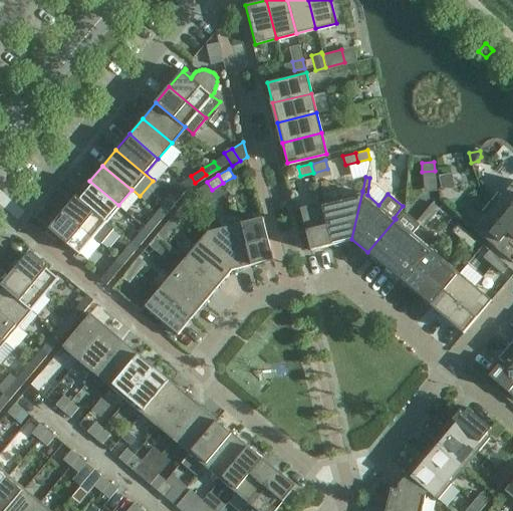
[(489,200),(512,220),(512,179),(502,193),(498,190),(489,200)]
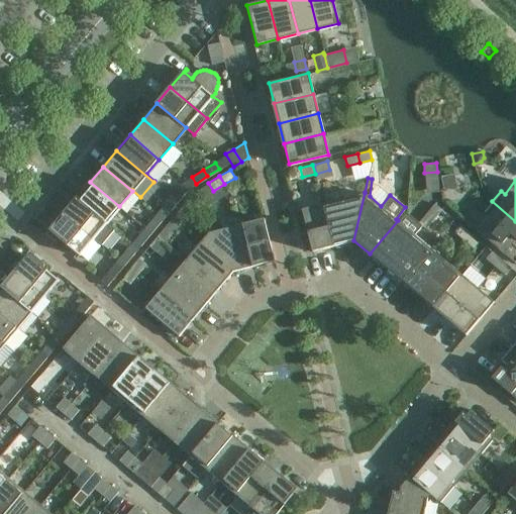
[(106,222),(119,206),(90,182),(77,198),(106,222)]
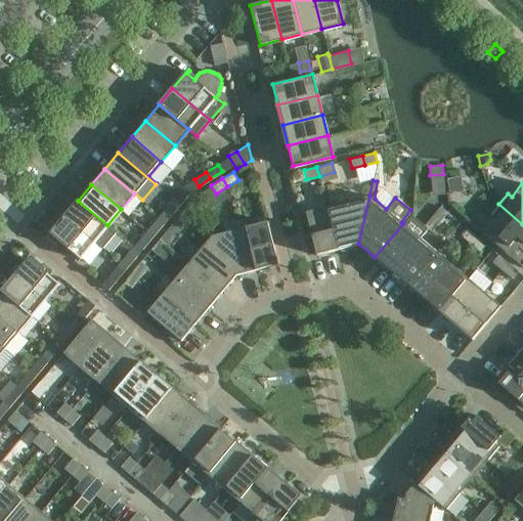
[(173,199),(179,204),(188,192),(182,187),(173,199)]
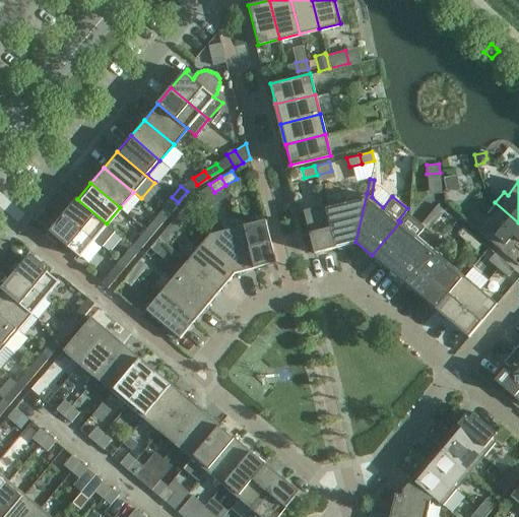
[(334,247),(355,242),(367,193),(324,204),(334,247)]
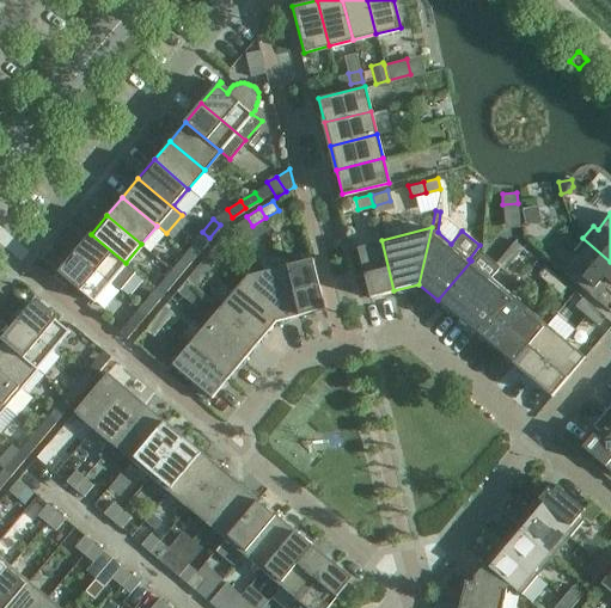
[(209,238),(202,232),(191,245),(199,251),(209,238)]
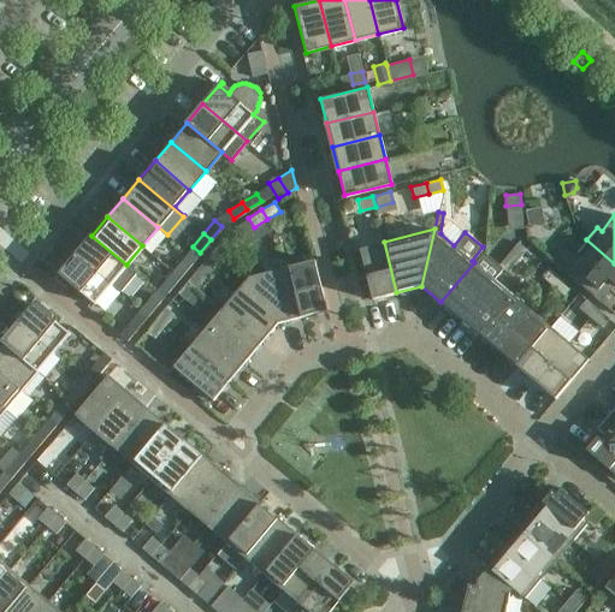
[(92,236),(76,254),(111,284),(111,283),(120,290),(135,272),(126,265),(92,236)]
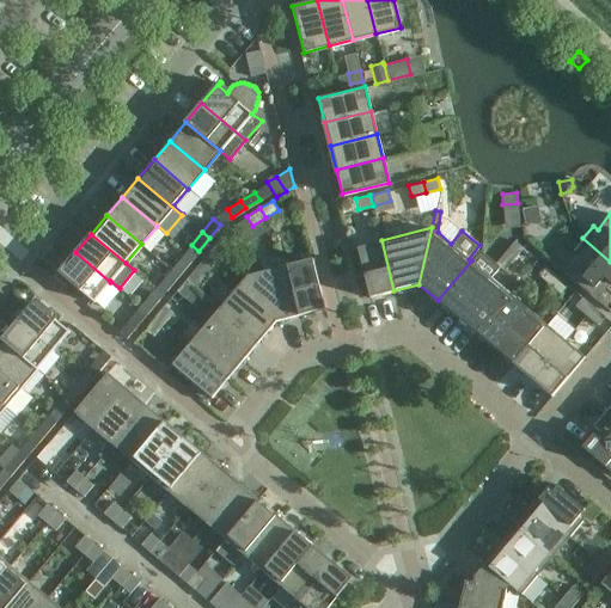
[(610,262),(582,238),(572,251),(576,255),(562,271),(609,309),(610,306),(610,290),(606,288),(610,283),(610,282),(610,262)]
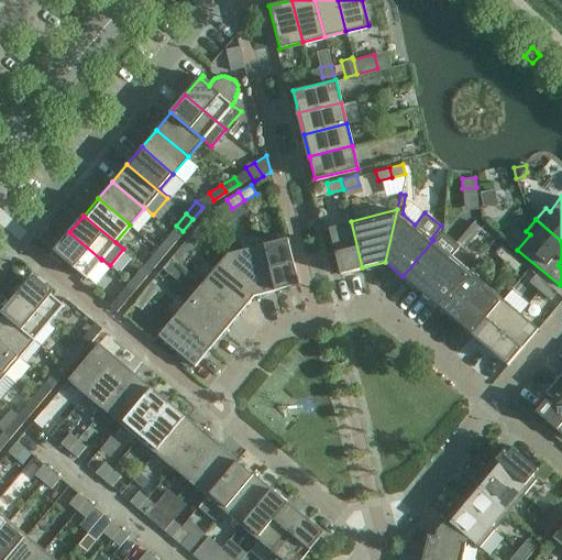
[(463,231),(472,238),(481,227),(472,220),(463,231)]
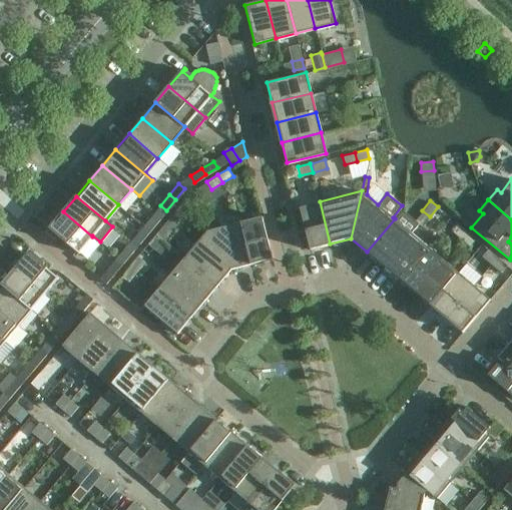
[(330,243),(320,201),(299,206),(310,248),(330,243)]
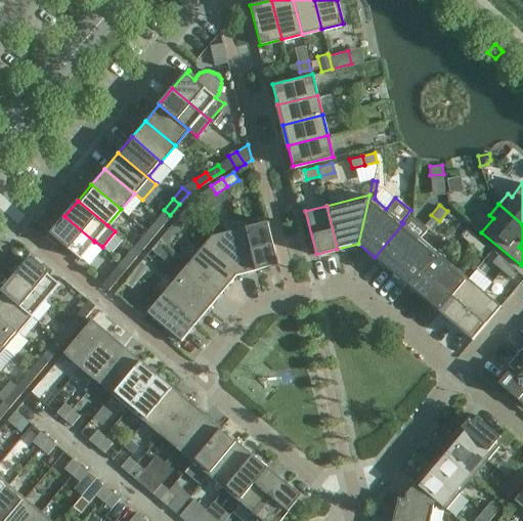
[(403,223),(375,257),(391,270),(419,236),(427,227),(423,224),(410,214),(403,223)]
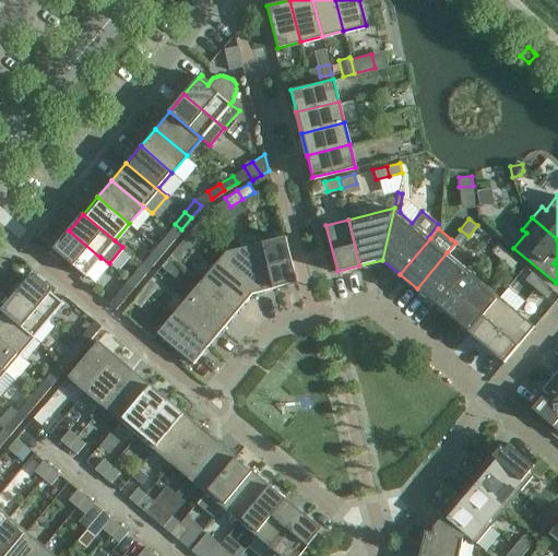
[(469,236),(460,229),(451,239),(455,243),(460,246),(469,236)]
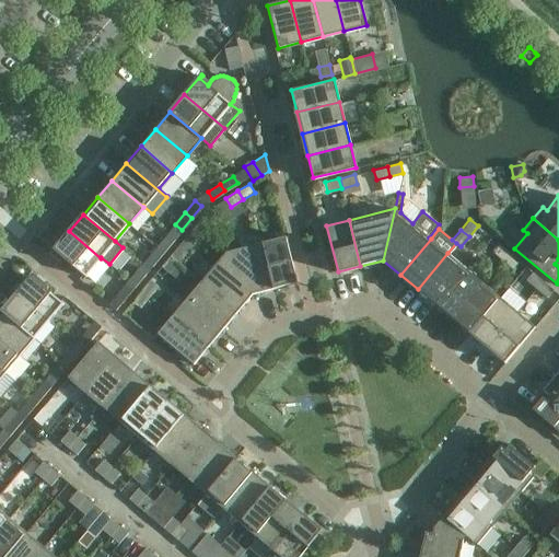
[(101,258),(69,231),(51,252),(53,253),(55,250),(85,276),(101,258)]
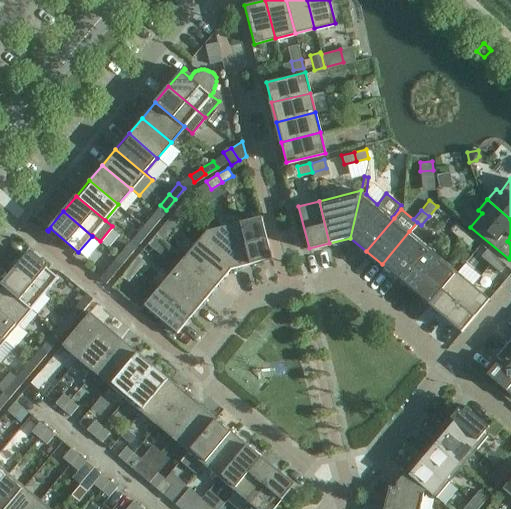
[(155,233),(162,239),(179,219),(171,213),(155,233)]
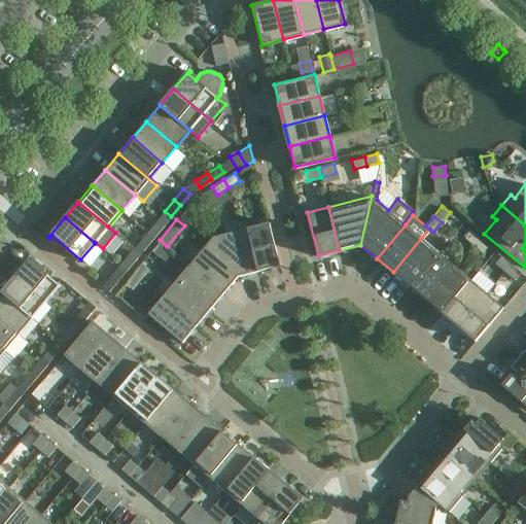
[(147,232),(153,237),(163,226),(156,220),(147,232)]
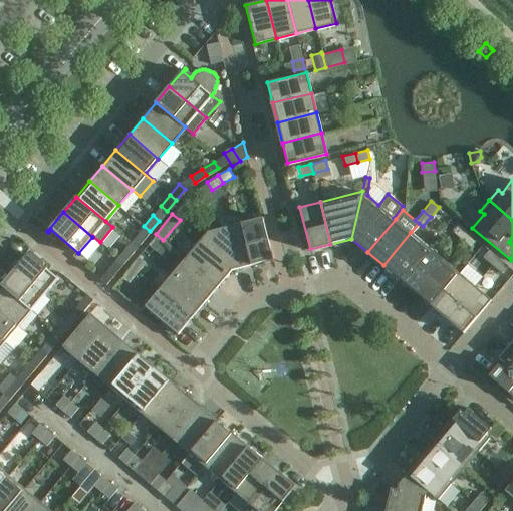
[(272,258),(262,216),(241,222),(251,264),(272,258)]
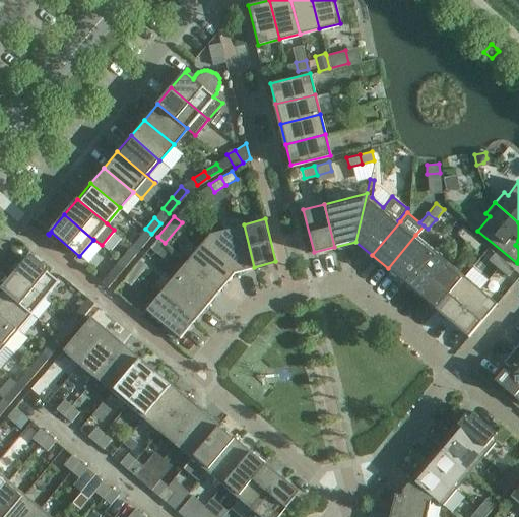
[(244,224),(209,233),(234,272),(254,267),(244,224)]
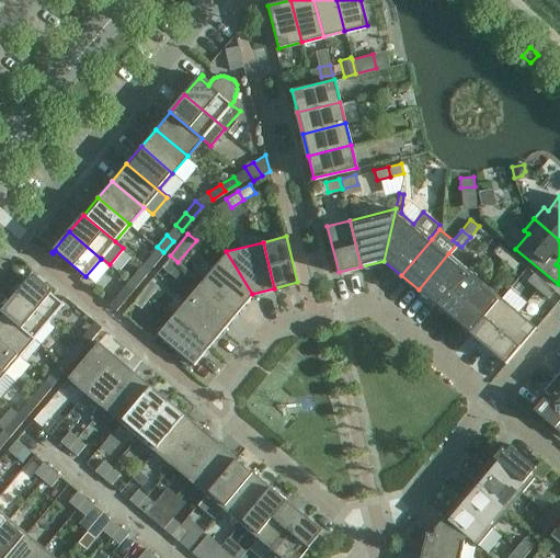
[(502,260),(509,251),(499,242),(491,251),(502,260)]
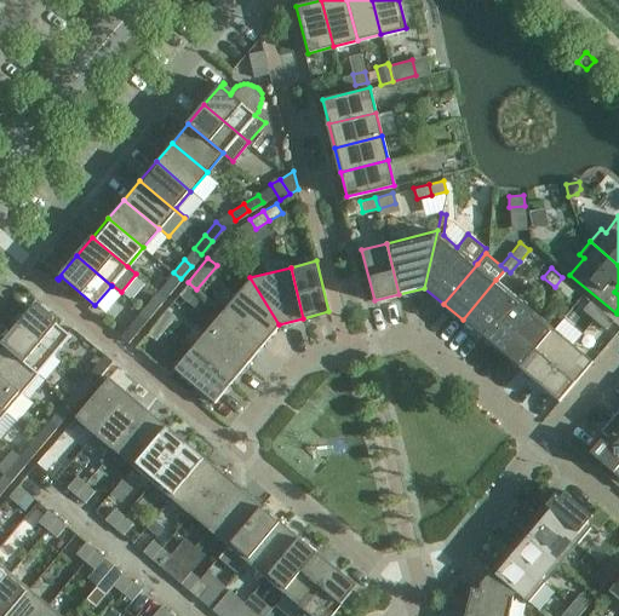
[(181,278),(173,272),(162,286),(170,292),(181,278)]
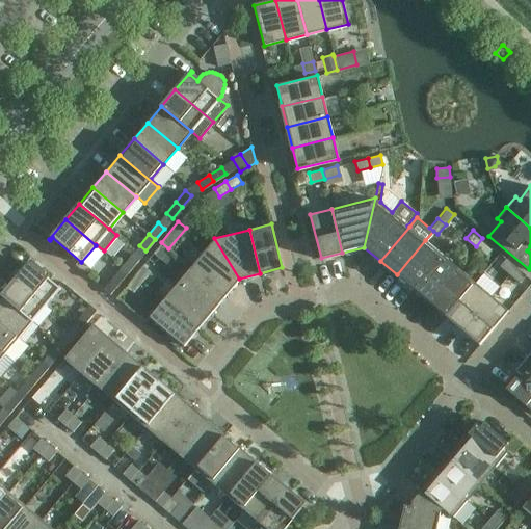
[(224,295),(239,279),(214,238),(190,266),(224,295)]
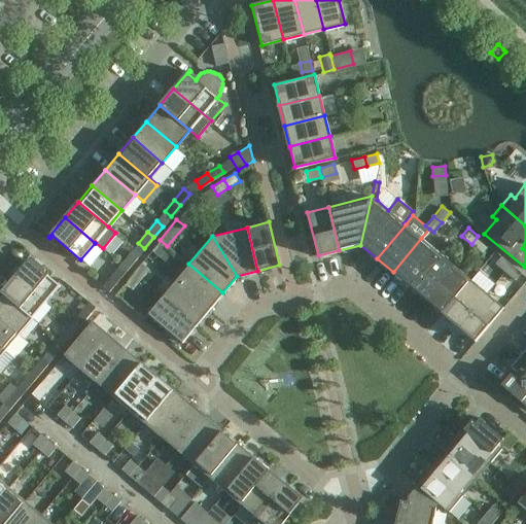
[(478,236),(471,244),(482,252),(488,245),(478,236)]
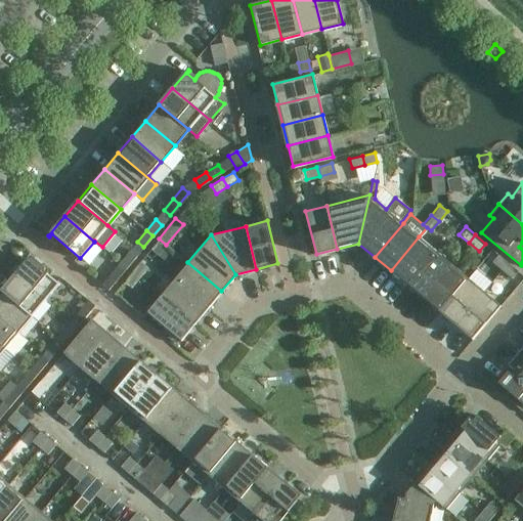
[(435,250),(419,236),(391,270),(406,284),(435,250)]
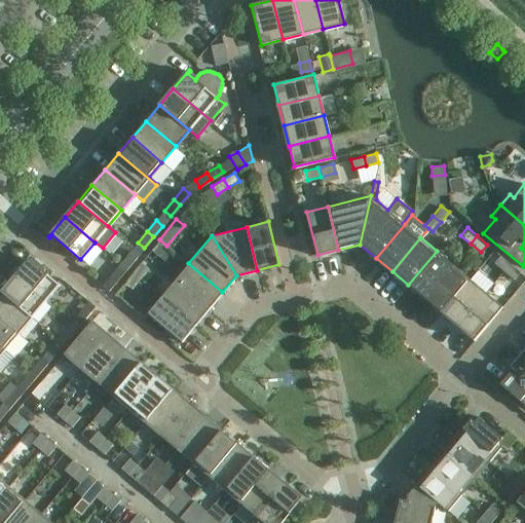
[(166,246),(159,239),(151,249),(158,256),(166,246)]
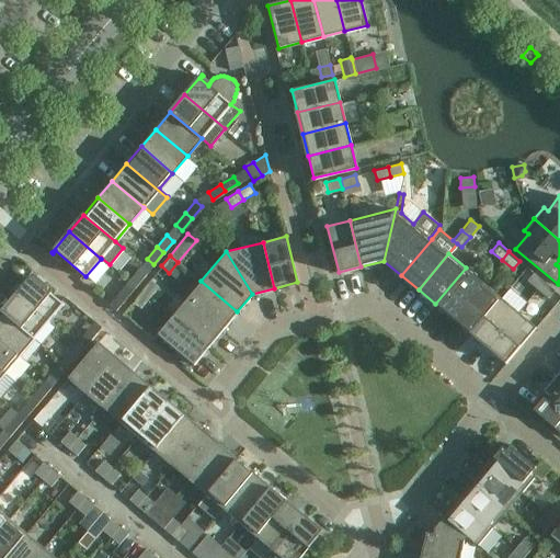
[(483,283),(466,268),(435,304),(453,319),(483,283)]
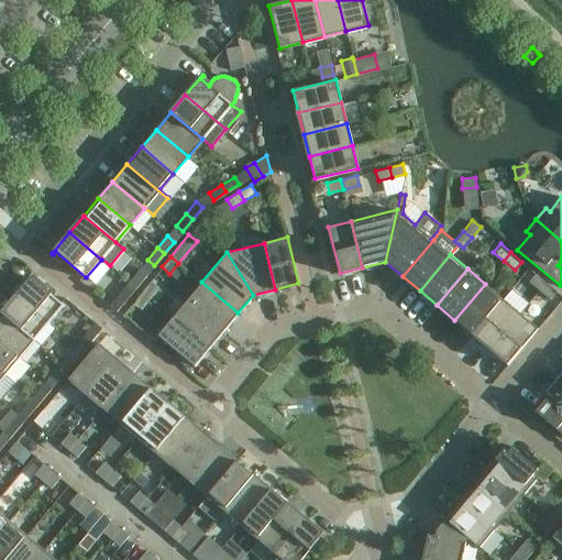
[(127,284),(133,289),(145,276),(139,271),(127,284)]
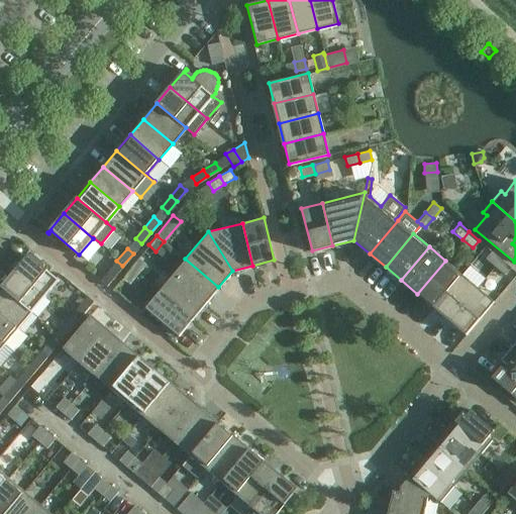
[(494,266),(500,259),(491,250),(485,258),(494,266)]
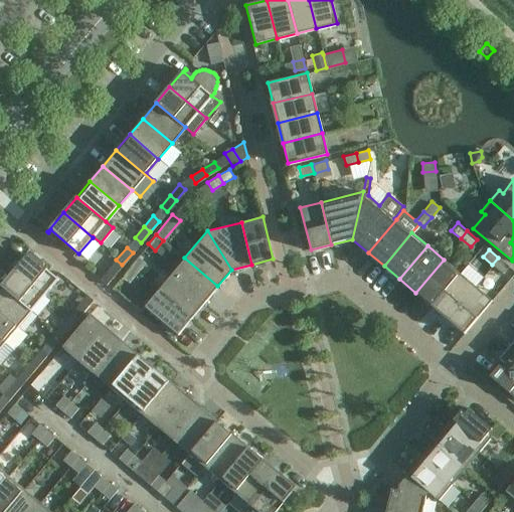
[(15,270),(44,295),(57,278),(29,254),(32,251),(31,251),(15,270)]
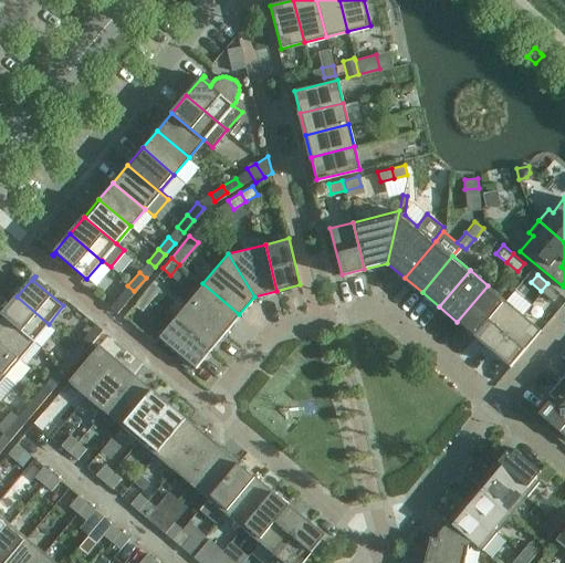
[(143,292),(150,299),(159,288),(152,281),(143,292)]
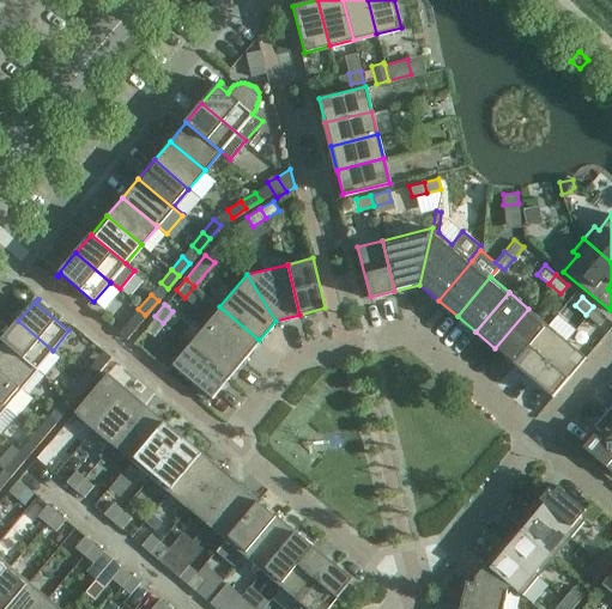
[(243,359),(259,340),(219,306),(204,326),(243,359)]
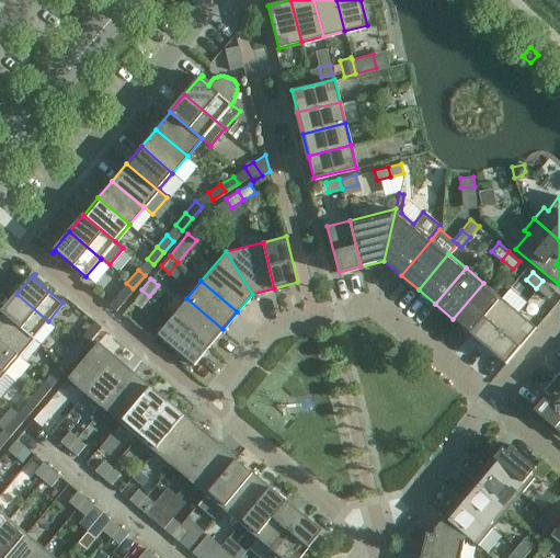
[(543,281),(536,288),(547,297),(553,289),(543,281)]
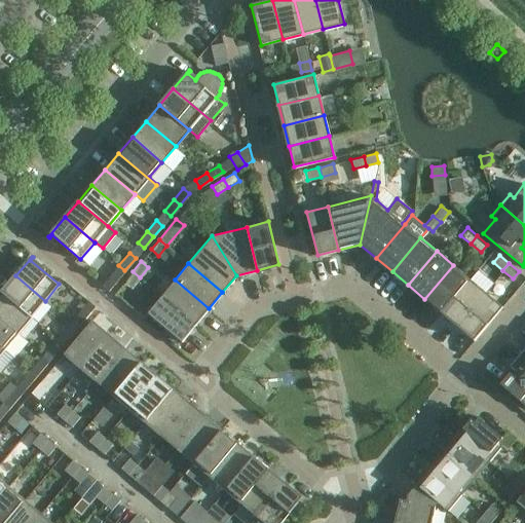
[(114,284),(124,270),(118,265),(108,278),(114,284)]
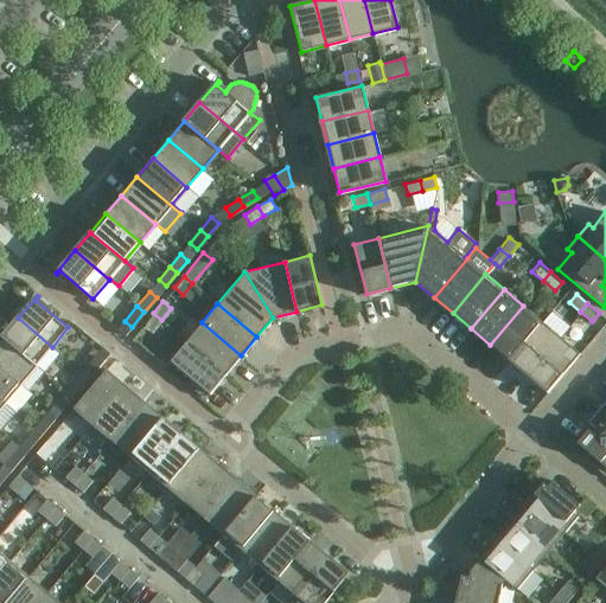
[(541,321),(523,306),(490,345),(508,360),(541,321)]
